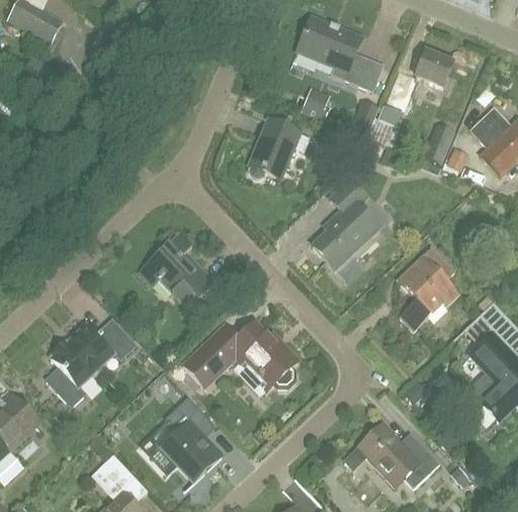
[(62,22),(25,0),(18,0),(8,18),(50,44),(62,22)]
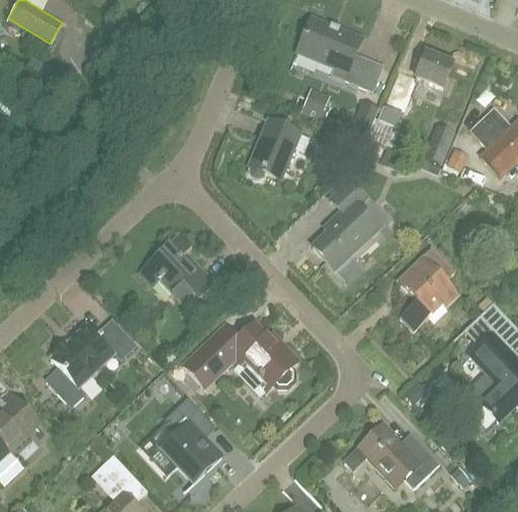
[(330,74),(357,86),(368,59),(354,53),(361,37),(336,27),(331,25),(311,16),(296,51),(333,66),(330,74)]
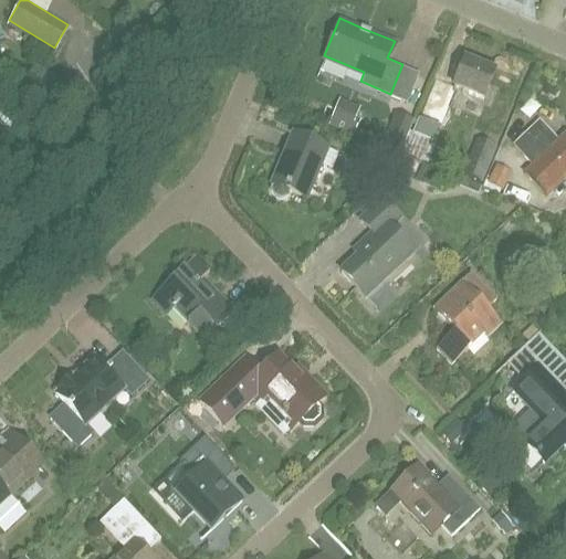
[(463,56),(453,83),(483,95),(493,69),(463,56)]
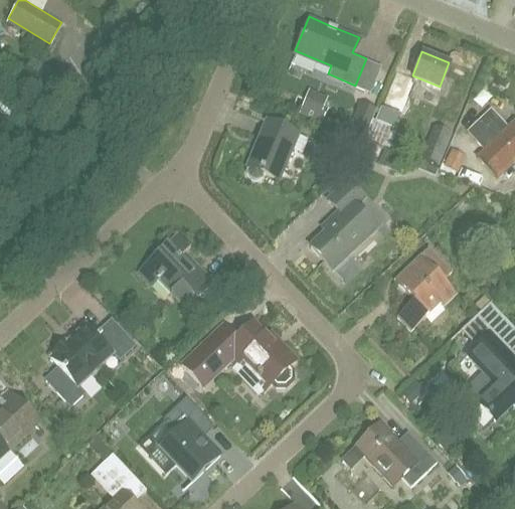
[(366,58),(355,86),(369,91),(379,63),(366,58)]
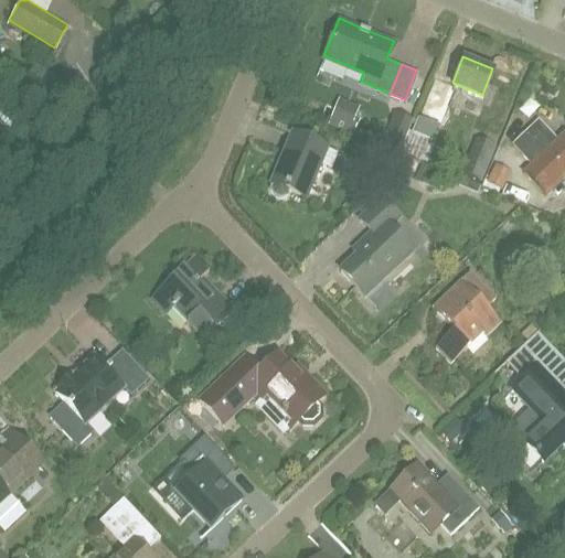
[(336,89),(326,116),(351,126),(361,100),(336,89)]
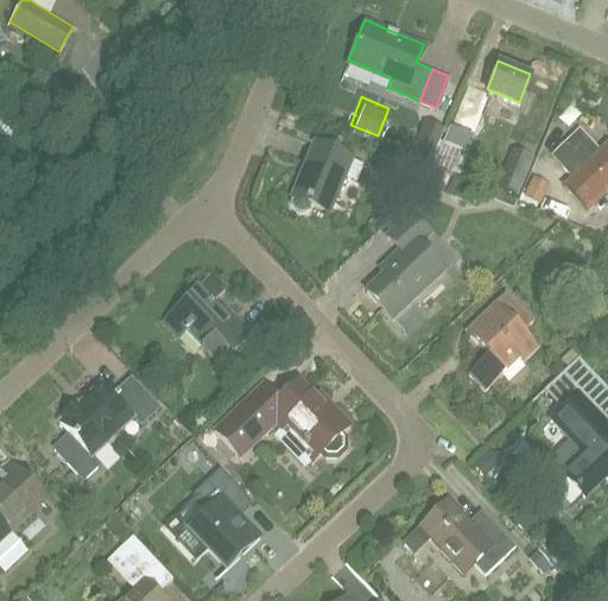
[(570,96),(557,109),(569,119),(581,106),(570,96)]
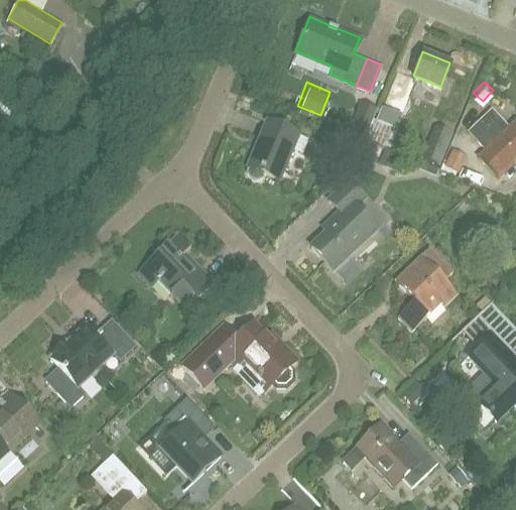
[(367,133),(380,103),(375,101),(361,95),(359,102),(352,117),(345,114),(341,123),(367,133)]
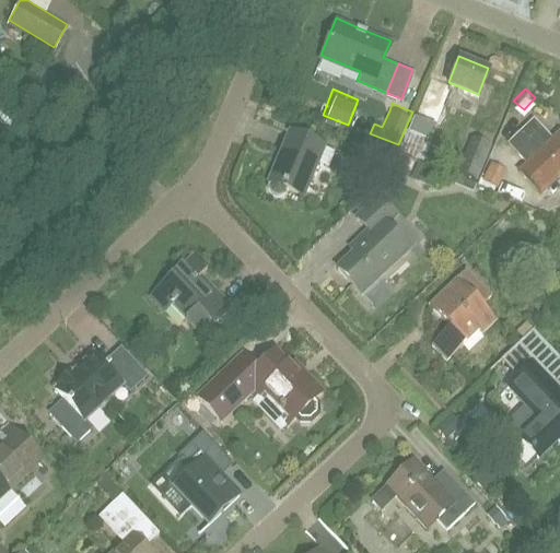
[(412,112),(398,144),(408,149),(423,155),(439,116),(415,106),(412,112)]
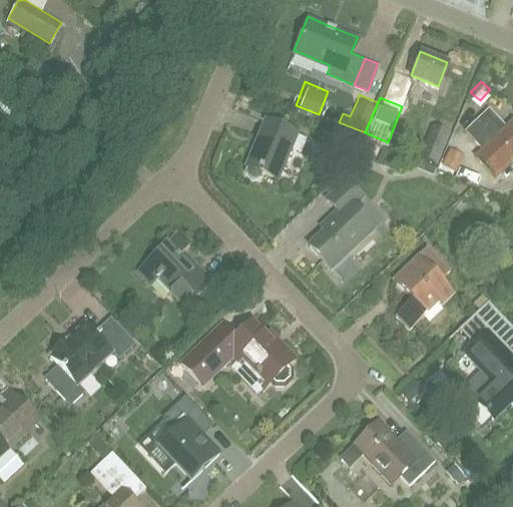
[(512,155),(512,118),(512,117),(504,124),(487,106),(465,128),(482,146),(475,153),(494,173),(512,155)]
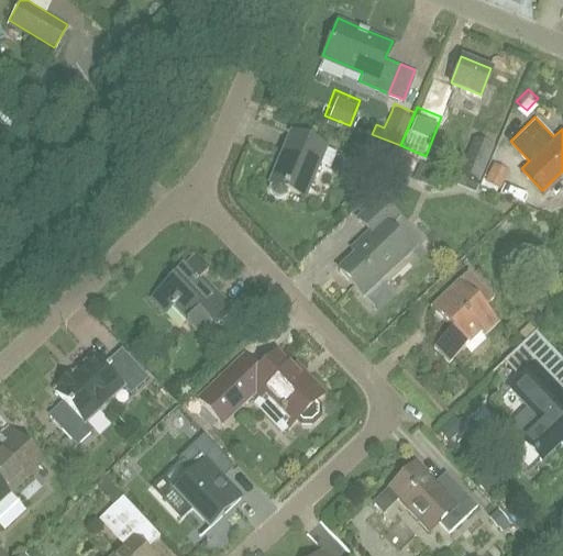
[(272,179),(269,186),(273,192),(279,195),(286,192),(288,186),(305,193),(326,143),(291,130),(285,145),(272,179)]
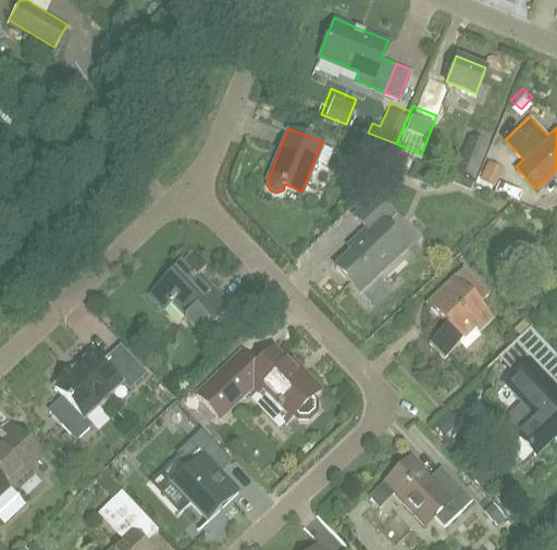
[(489,141),(467,133),(454,167),(474,176),(489,141)]
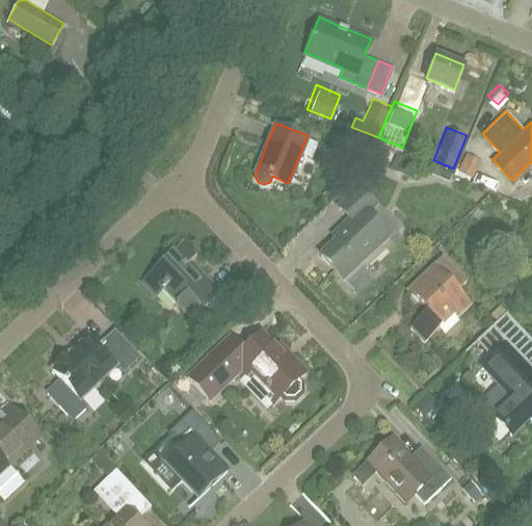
[(457,167),(473,175),(481,159),(466,152),(457,167)]
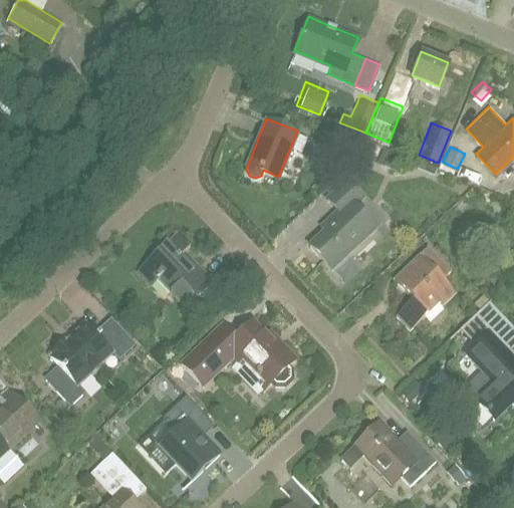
[(376,225),(356,204),(364,196),(347,178),(332,192),(326,198),(337,209),(329,216),(334,221),(310,244),(321,256),(332,267),(376,225)]
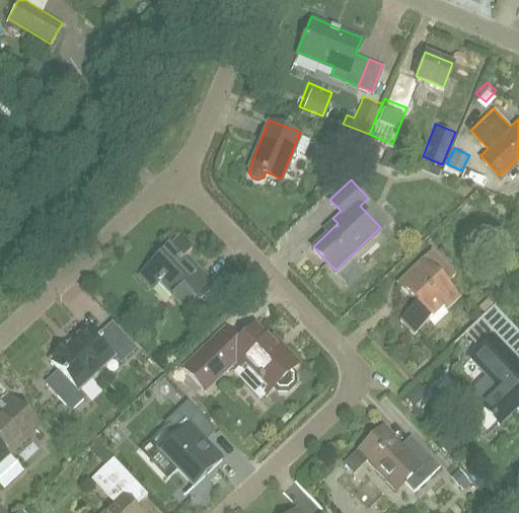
[(152,286),(158,280),(186,308),(215,280),(210,275),(201,265),(188,251),(192,248),(177,233),(137,271),(152,286)]
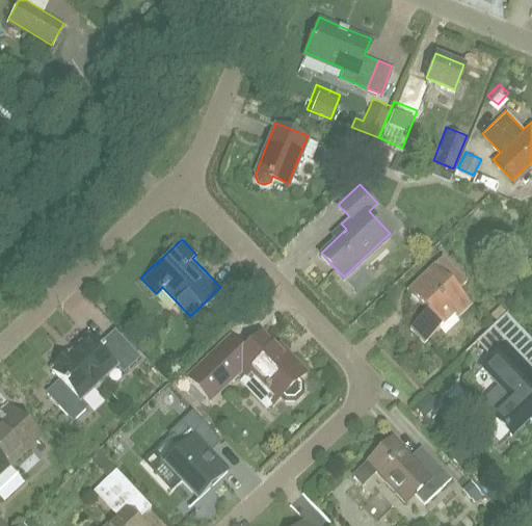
[(454,309),(458,313),(471,300),(457,286),(467,277),(442,252),(407,287),(419,297),(427,307),(409,323),(424,339),(429,334),(454,309)]
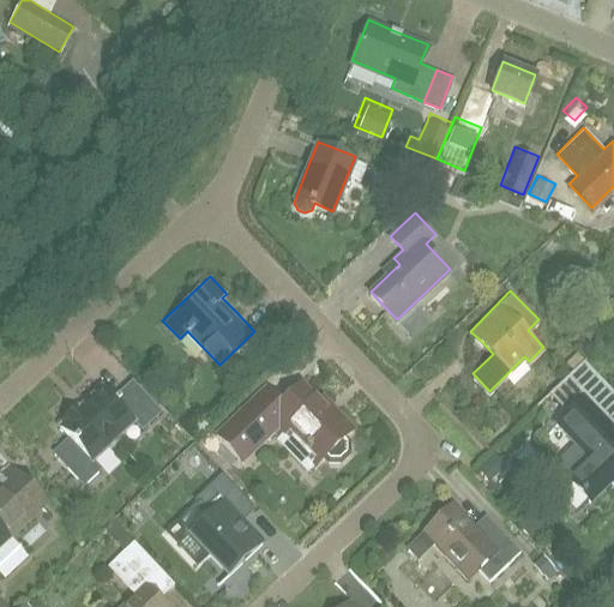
[(603,407),(613,396),(613,389),(583,358),(559,382),(569,392),(579,383),(603,407)]
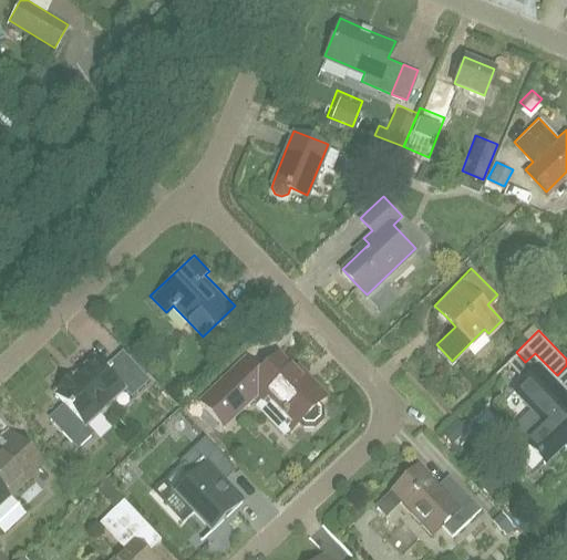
[(63,402),(50,415),(79,446),(94,432),(86,423),(124,387),(132,395),(151,379),(122,348),(104,364),(94,354),(73,374),(71,372),(54,386),(58,389),(54,392),(63,402)]
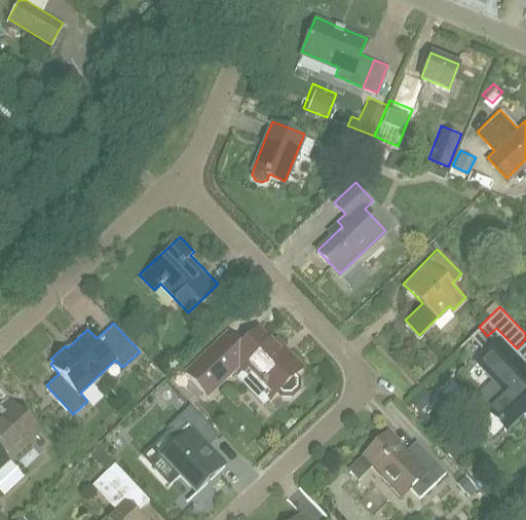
[(296,372),(303,365),(289,349),(285,354),(277,346),(258,326),(241,341),(229,328),(185,369),(208,393),(236,366),(240,370),(249,363),(275,391),(278,388),(282,392),(292,393),(299,385),(299,375),(296,372)]
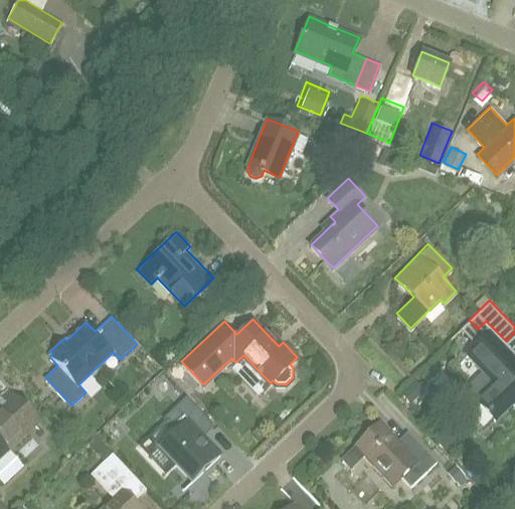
[(490,328),(467,350),(494,378),(477,395),(495,415),(512,399),(514,401),(514,353),(504,343),(490,328)]
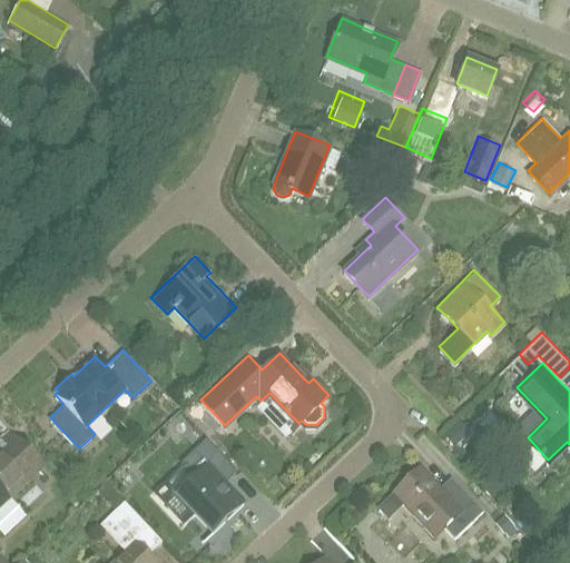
[(3,430),(0,432),(0,502),(38,466),(3,430)]
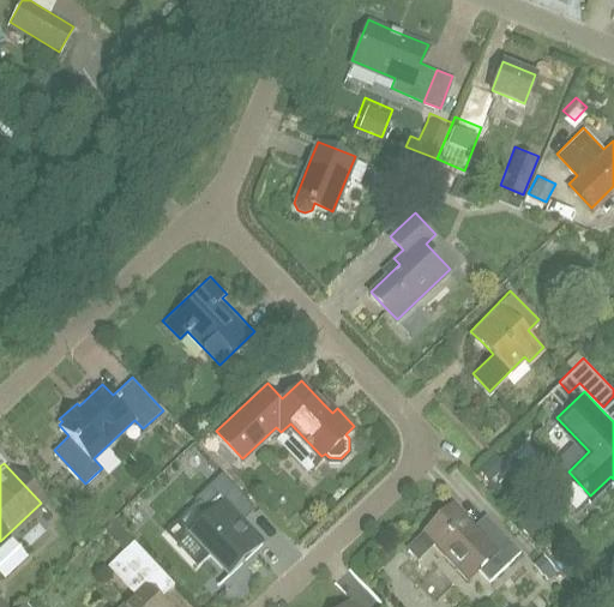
[(247,499),(226,476),(221,472),(196,496),(211,512),(192,530),(229,570),(260,540),(234,512),(247,499)]
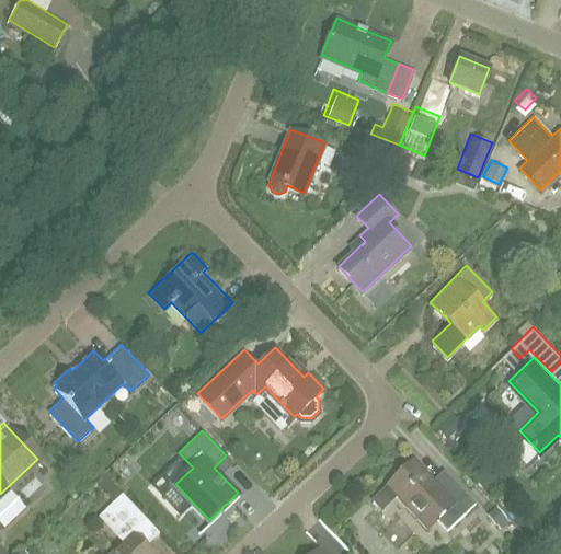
[(426,523),(435,515),(446,527),(476,499),(450,474),(439,485),(414,458),(388,483),(426,523)]
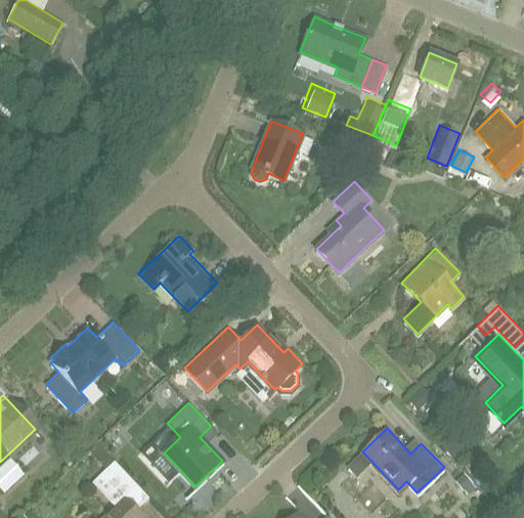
[(87,447),(105,468),(114,460),(94,439),(87,447)]
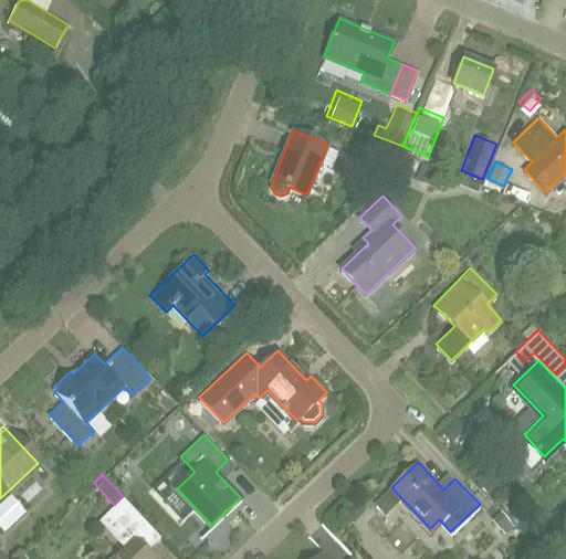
[(125,497),(108,513),(129,536),(146,519),(125,497)]
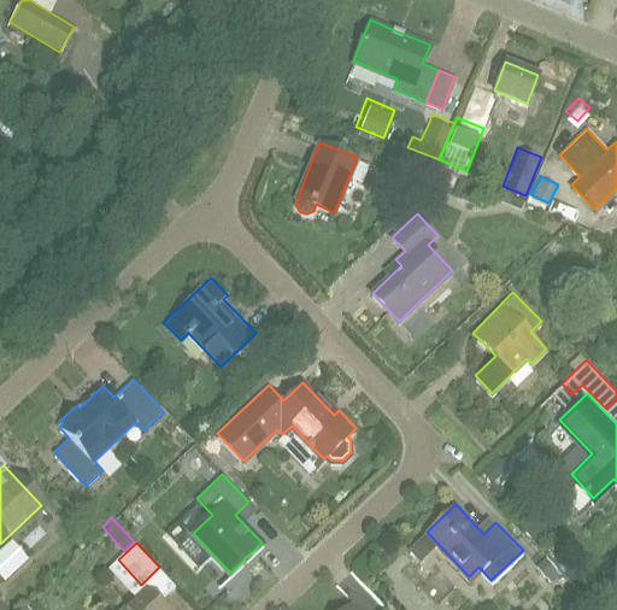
[(136,593),(118,609),(165,609),(157,599),(144,587),(136,593)]
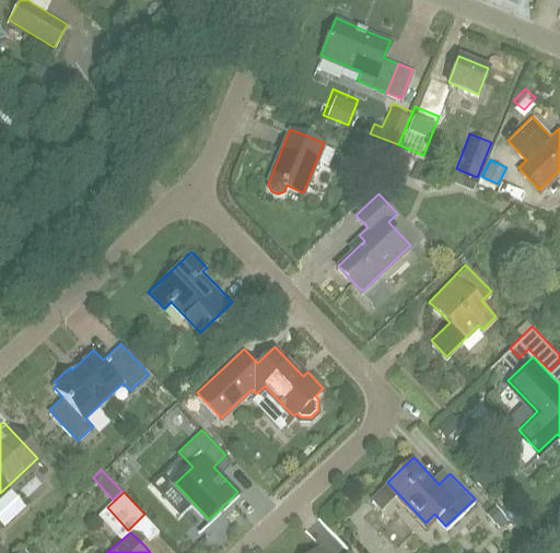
[(0,552),(13,552),(14,552),(0,537),(0,552)]
